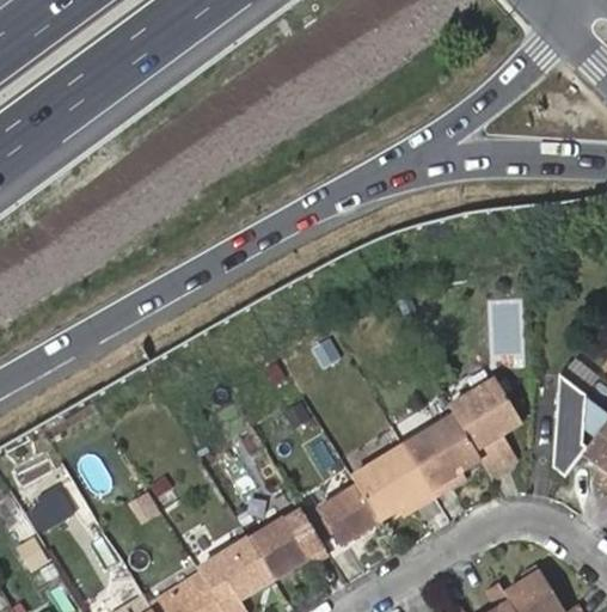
[(556,452),(574,465),(583,452),(606,421),(606,410),(560,374),(556,452)]
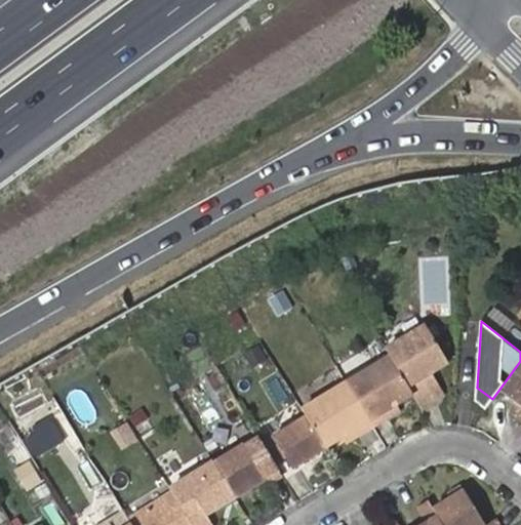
[(412,394),(418,405),(435,395),(422,374),(429,369),(445,359),(424,323),(385,348),(392,360),(412,394)]
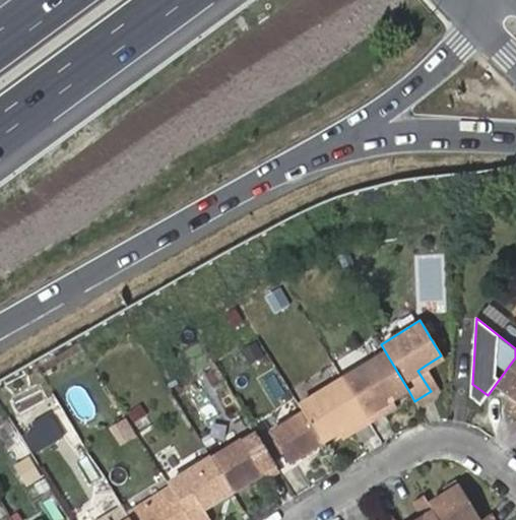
[(388,356),(344,383),(365,416),(391,401),(408,390),(388,356)]
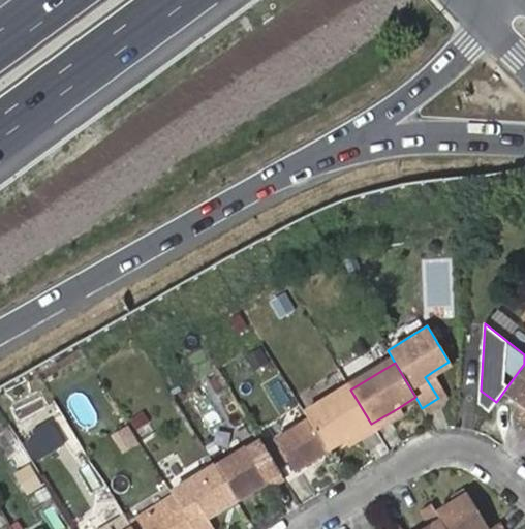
[(524,364),(504,391),(521,404),(515,413),(524,421),(524,364)]
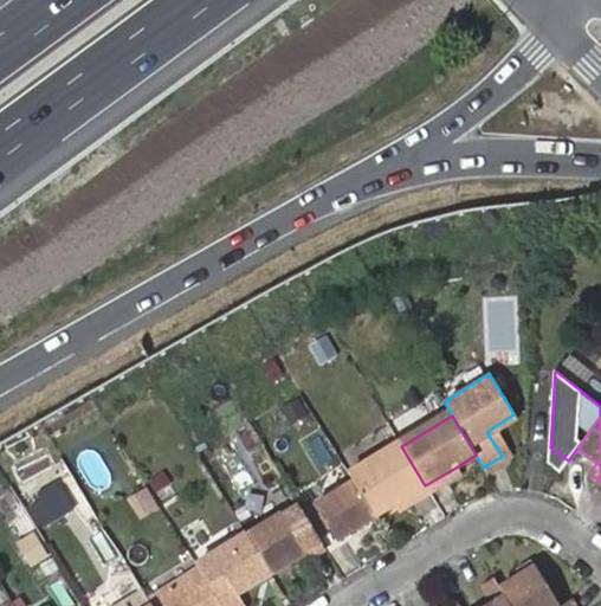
[(509,451),(495,426),(486,432),(502,456),(509,451)]
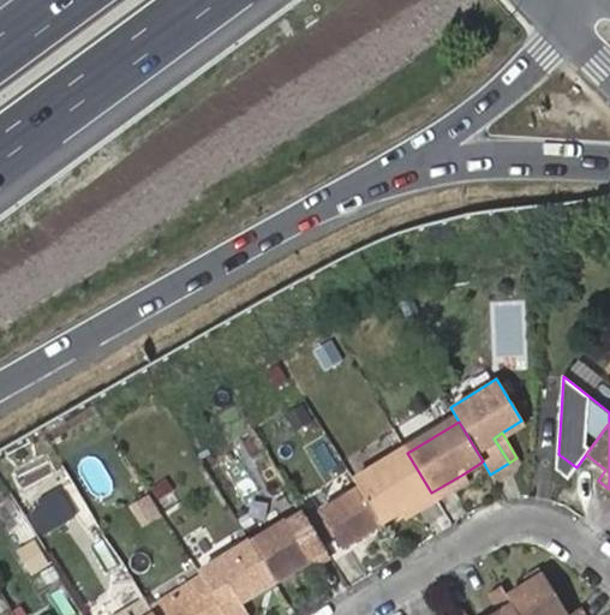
[(360,490),(380,523),(399,512),(431,493),(407,453),(357,484),(360,490)]
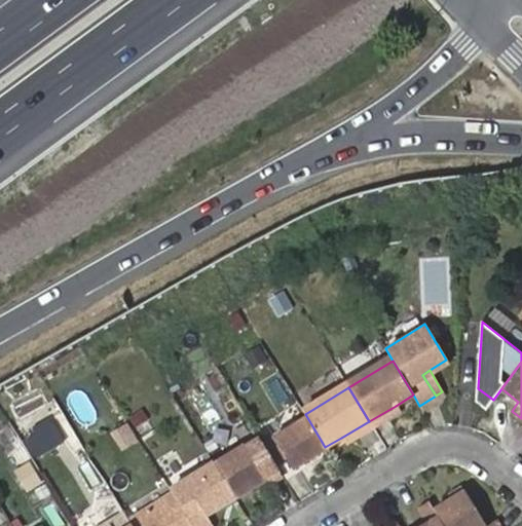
[(493,400),(478,388),(476,401),(486,409),(493,400)]
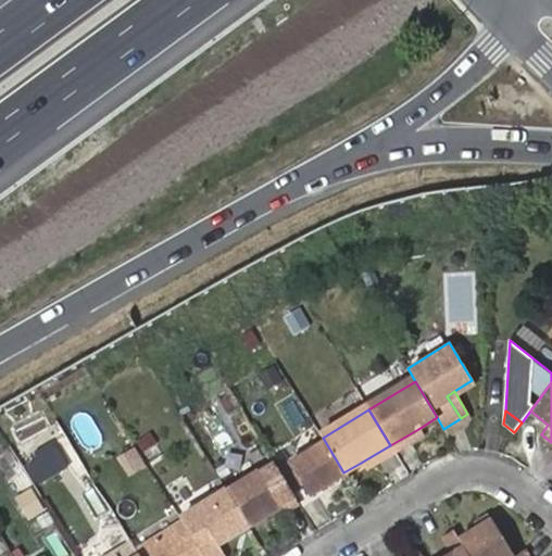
[(390,445),(393,451),(422,434),(418,429),(390,445)]
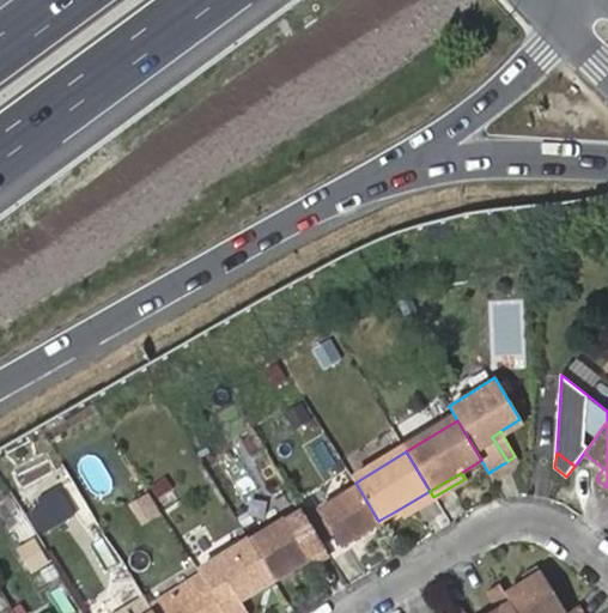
[(340,546),(378,521),(359,489),(308,519),(320,539),(332,532),(340,546)]
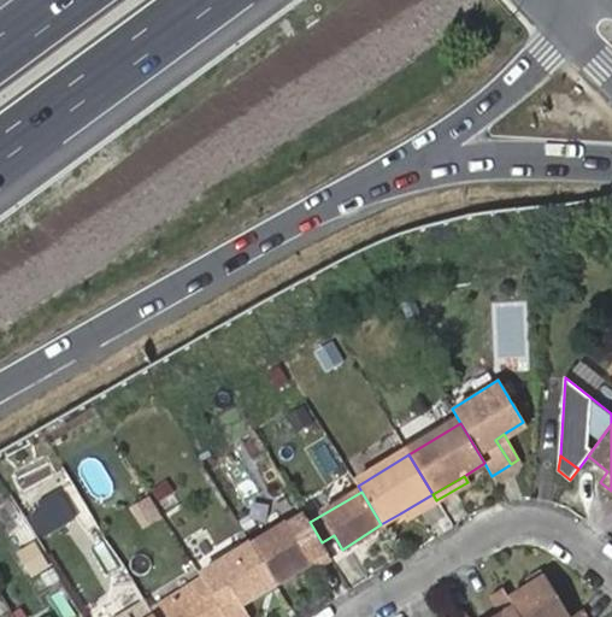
[(405,519),(436,500),(433,494),(400,513),(405,519)]
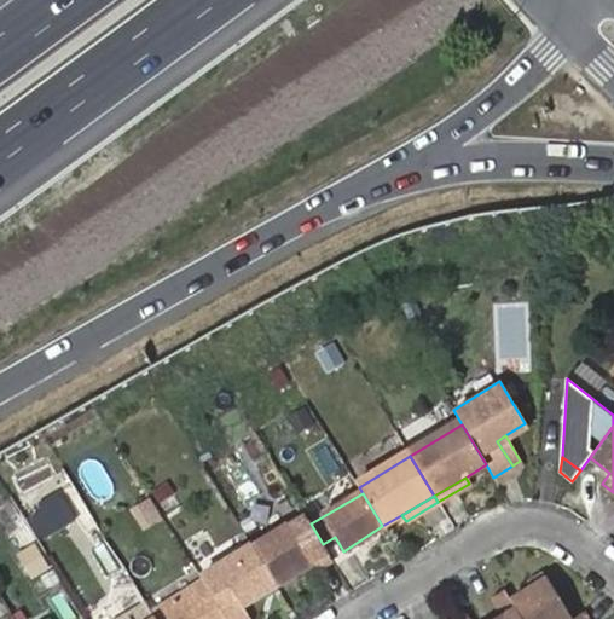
[(54,501),(34,508),(42,530),(62,522),(54,501)]
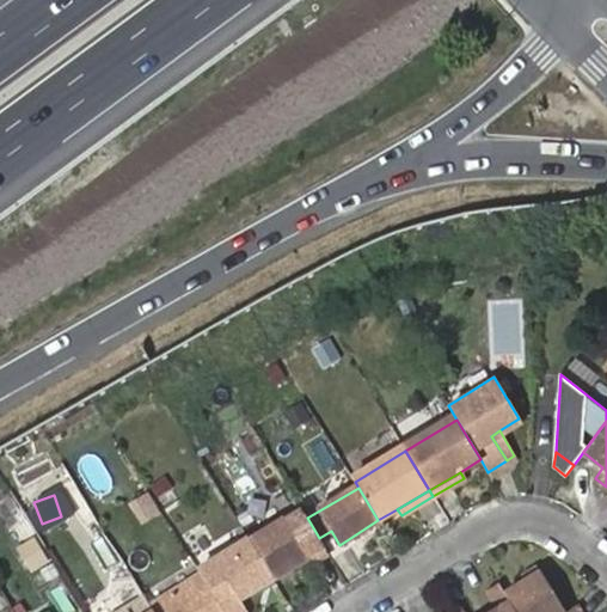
[(251,538),(274,577),(310,556),(313,560),(326,551),(319,538),(307,518),(301,508),(251,538)]
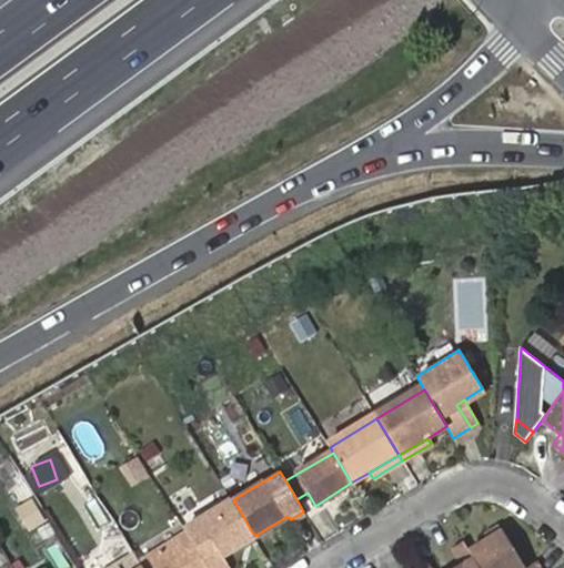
[(21,529),(41,525),(33,497),(13,503),(21,529)]
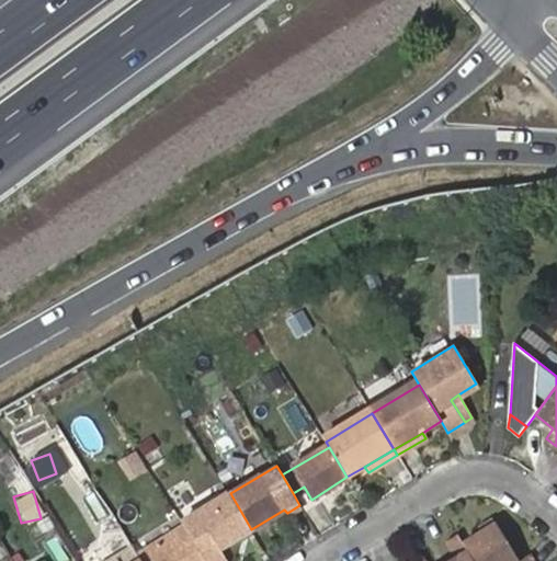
[(184,523),(207,560),(229,560),(232,560),(225,547),(251,529),(230,493),(229,492),(182,521),(184,523)]
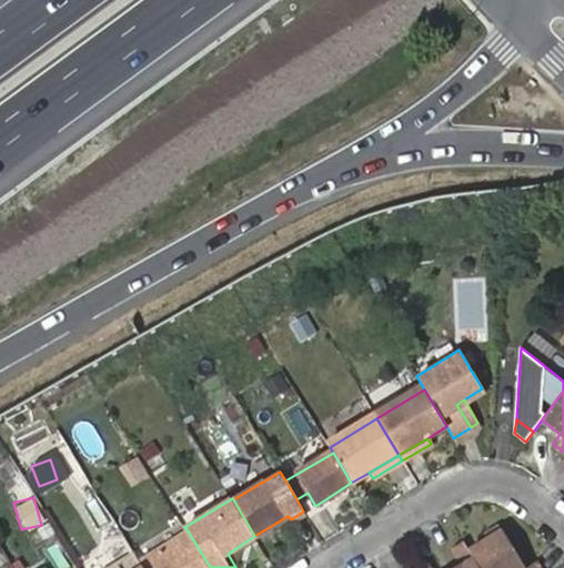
[(479,534),(483,539),(496,533),(492,525),(479,534)]
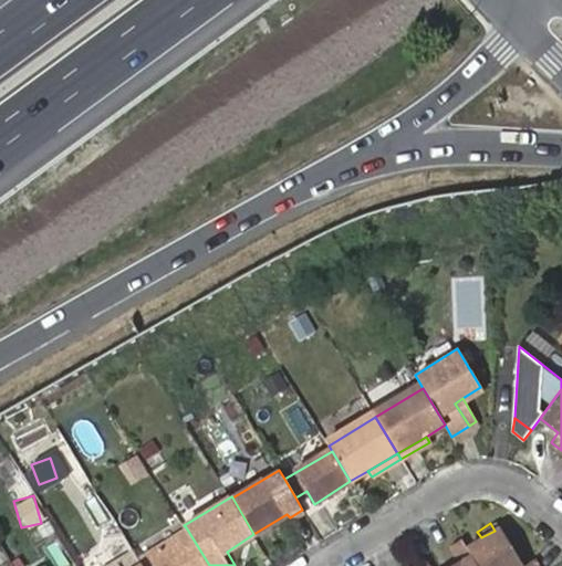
[(144,565),(209,565),(186,527),(138,556),(144,565)]
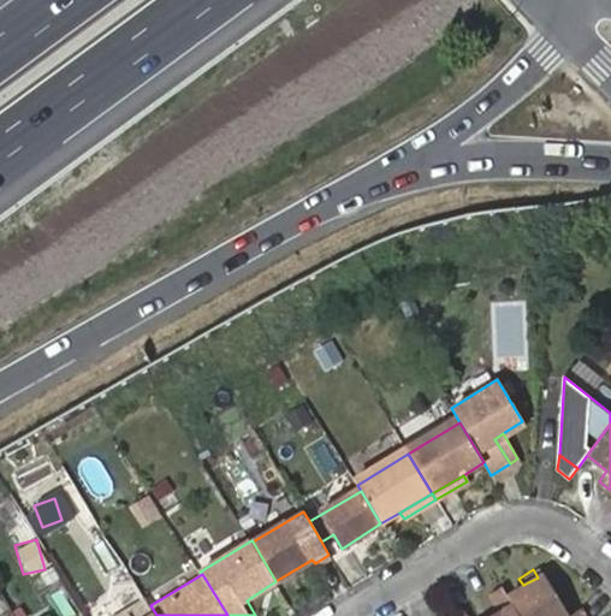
[(504,597),(509,605),(514,615),(571,615),(569,612),(562,615),(559,615),(538,578),(523,585),(504,597)]
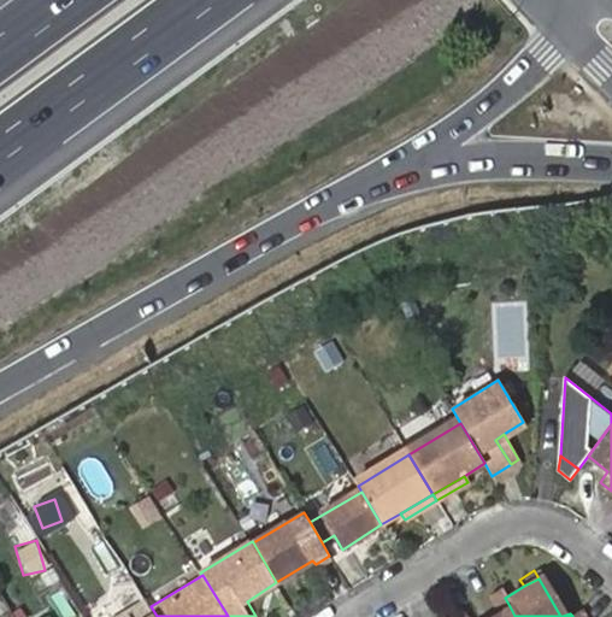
[(490,616),(515,616),(510,606),(490,616)]
